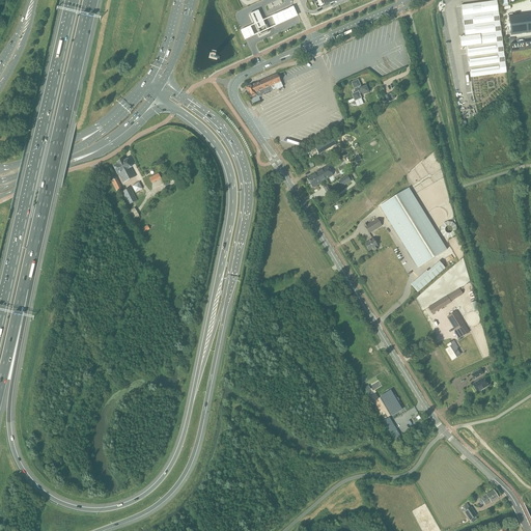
[(313,0),(317,8),(317,9),(318,9),(320,8),(322,7),(329,4),(330,4),(336,1),(337,0),(313,0)]
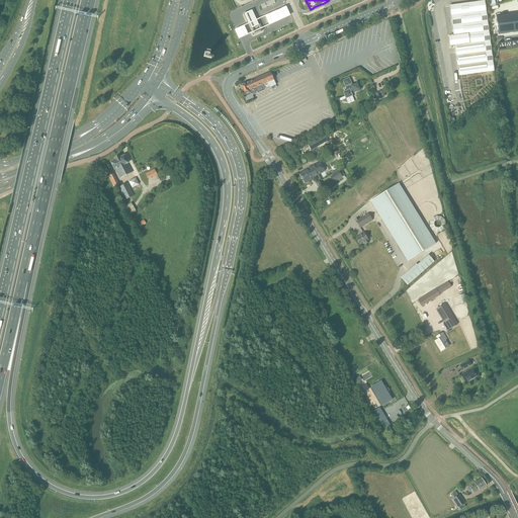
[(452,39),(452,42),(453,47),(454,46),(456,56),(457,66),(493,62),(485,1),(449,5),(452,26),(453,36),(452,36),(452,39)]
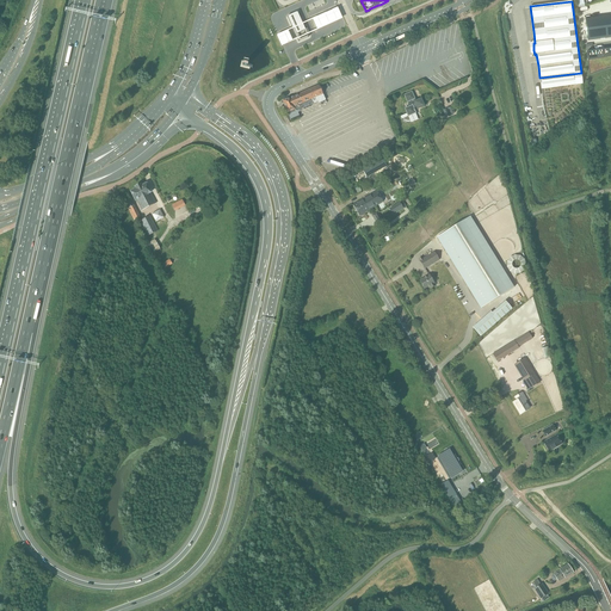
[(313,19),(318,31),(343,19),(338,8),(313,19)]
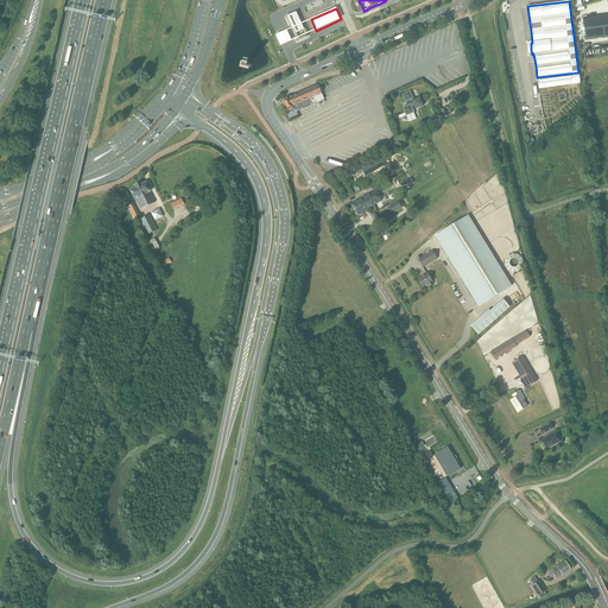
[(607,37),(607,14),(582,19),(586,40),(607,37)]
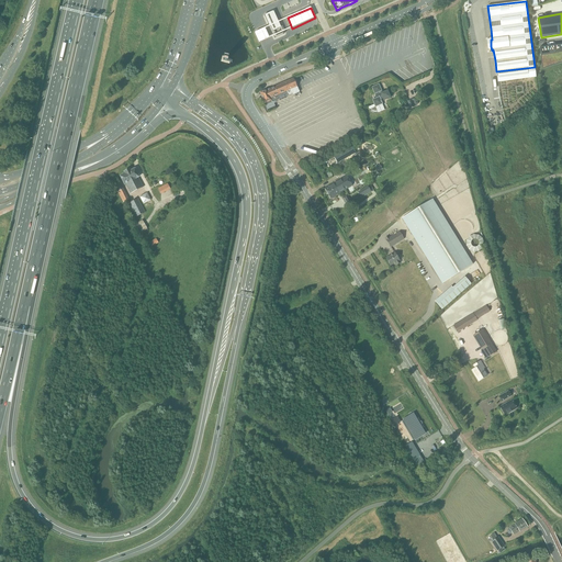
[(267,18),(266,18),(273,33),(276,32),(269,17),(267,17),(267,18)]
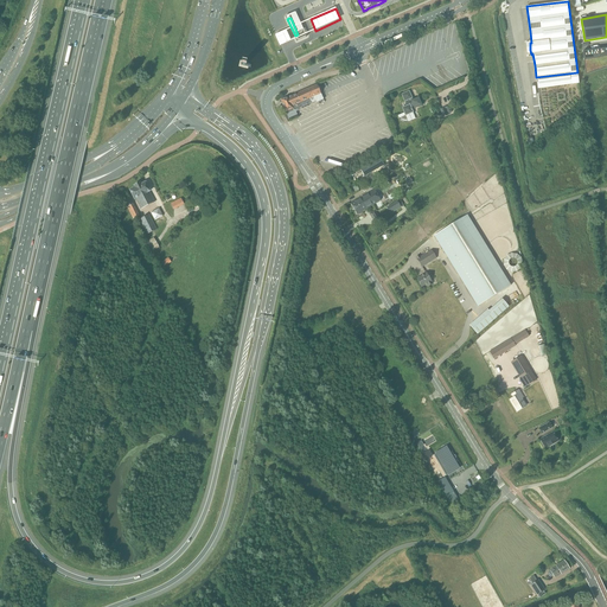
[(275,36),(280,48),(292,42),(286,31),(275,36)]
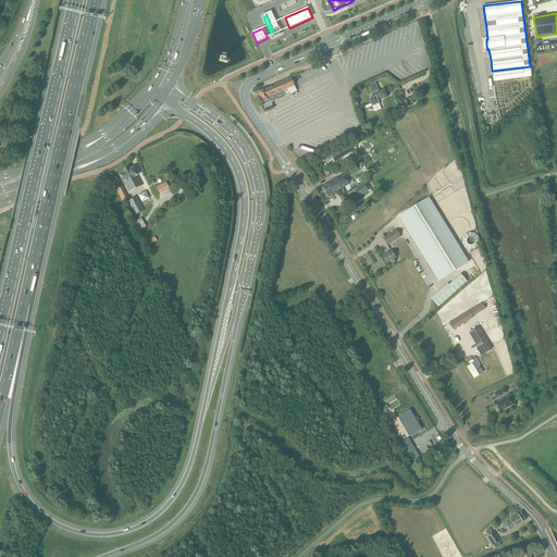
[(368,87),(371,94),(379,90),(375,84),(368,87)]
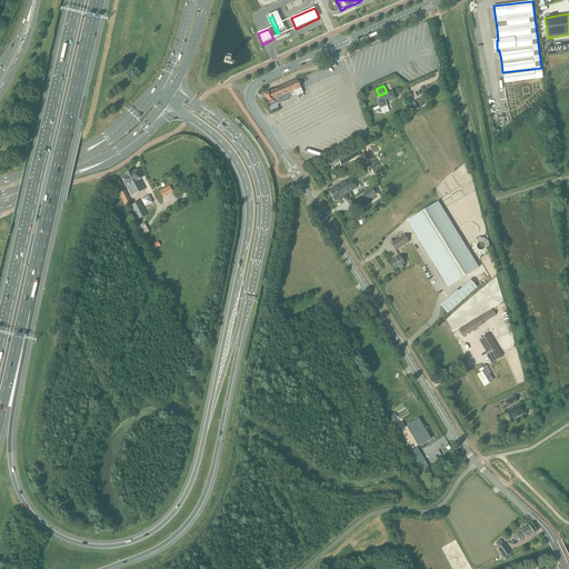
[(338,159),(342,166),(360,155),(356,148),(338,159)]
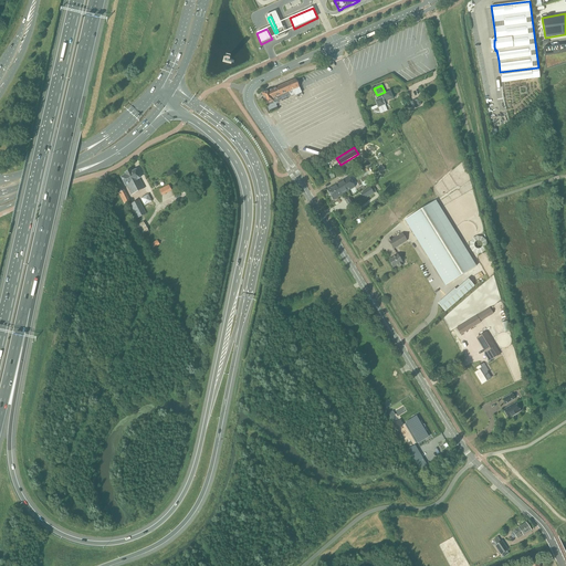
[(132,195),(145,188),(139,178),(140,178),(136,170),(132,173),(130,171),(125,174),(126,175),(122,177),(125,186),(126,185),(132,195)]
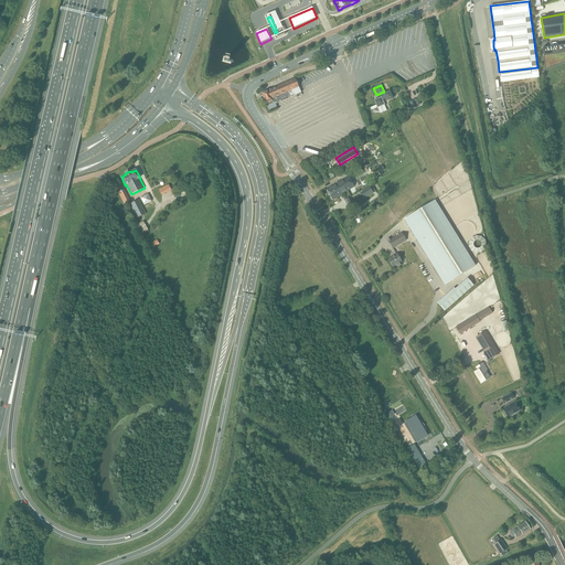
[(327,190),(330,196),(334,193),(333,191),(337,190),(338,191),(344,187),(347,191),(354,187),(349,177),(327,190)]
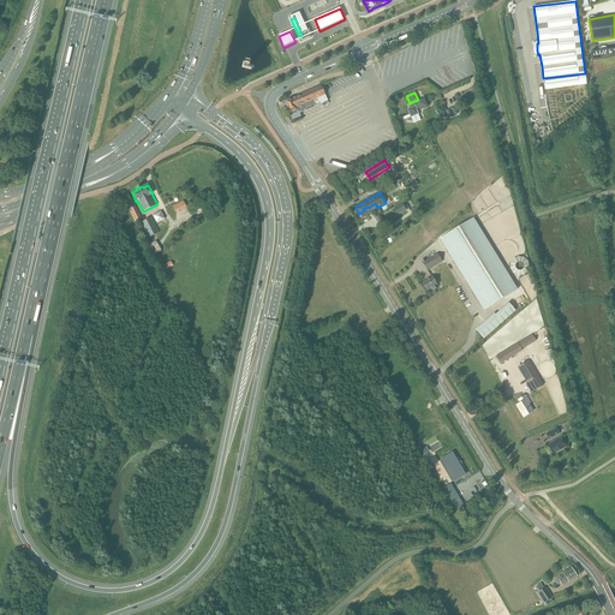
[(141,218),(136,207),(132,202),(127,204),(130,209),(129,209),(135,221),(141,218)]
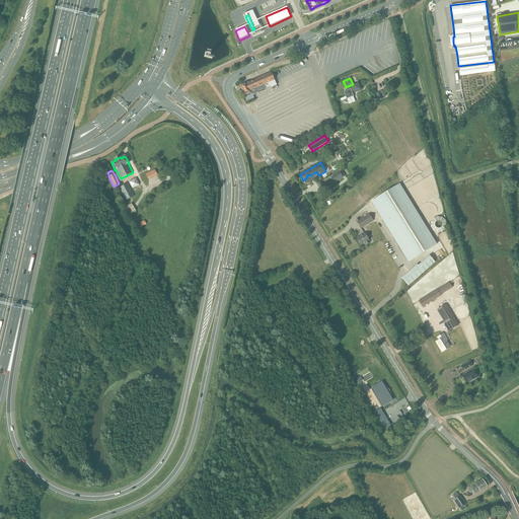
[(307,177),(303,180),(305,183),(306,182),(306,183),(309,182),(308,181),(318,175),(316,171),(310,175),(309,174),(306,175),(307,177)]
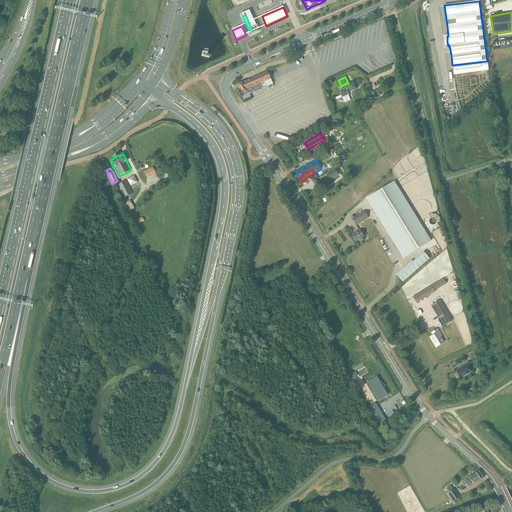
[(326,175),(329,180),(338,175),(335,169),(326,175)]
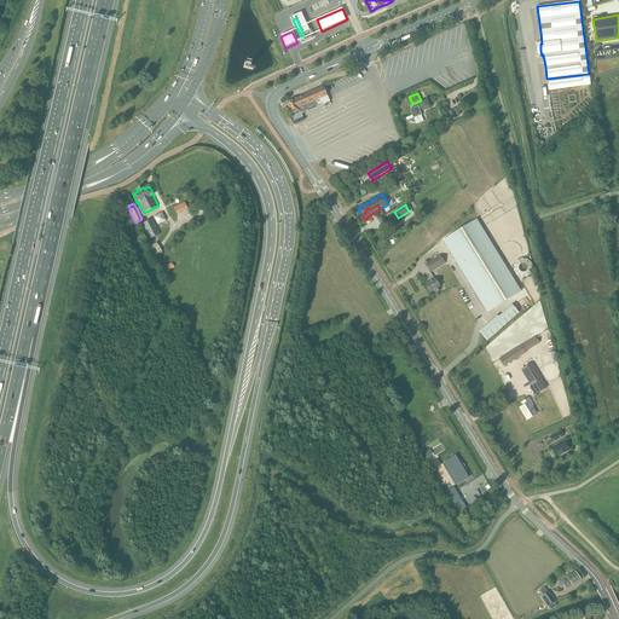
[(154,217),(158,225),(166,220),(162,213),(154,217)]
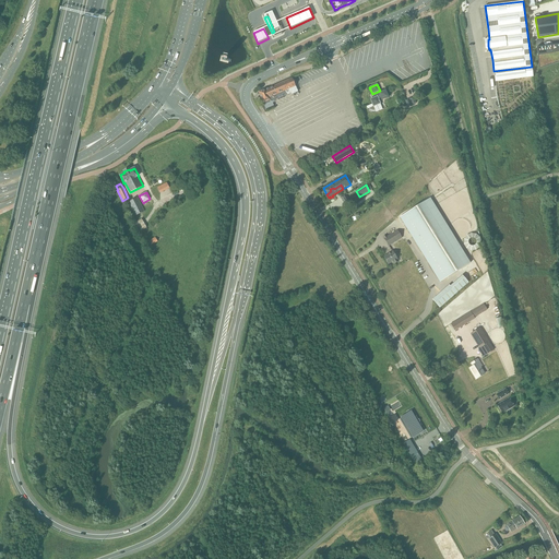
[(345,204),(348,202),(344,194),(340,197),(342,202),(343,201),(345,204)]
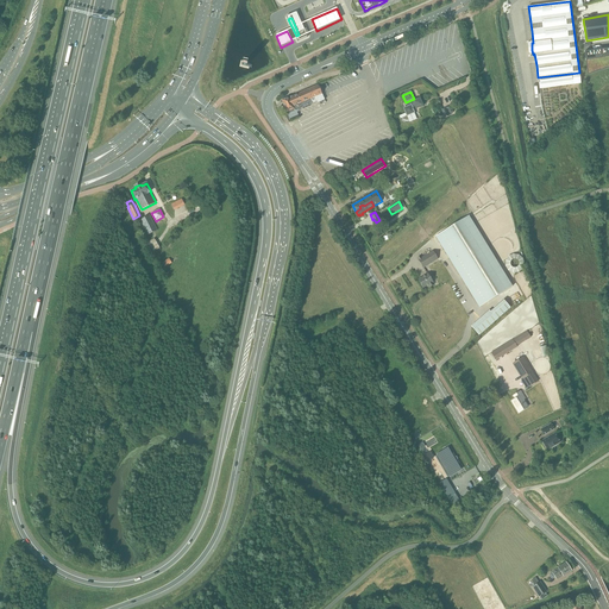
[(139,220),(148,236),(157,231),(149,215),(139,220)]
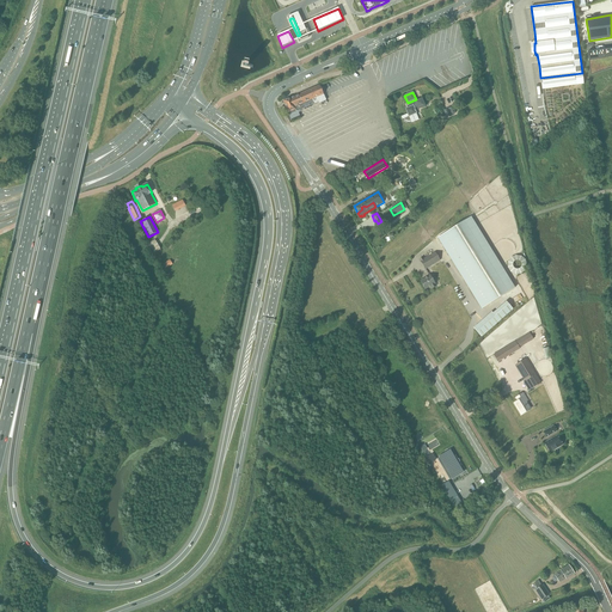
[(472,218),(439,238),(482,308),(515,288),(472,218)]
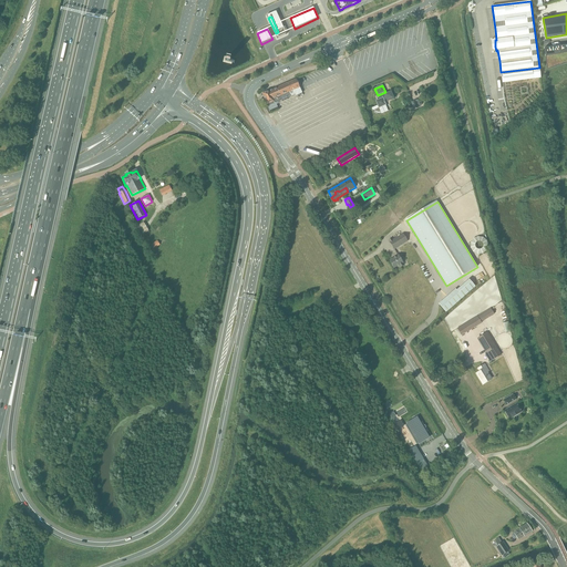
[(148,232),(143,223),(136,227),(141,236),(148,232)]
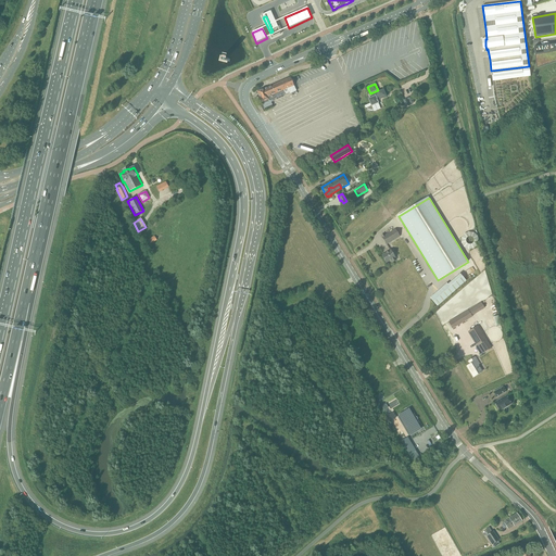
[(381,237),(387,244),(400,237),(395,229),(384,236),(384,234),(381,236),(382,237),(381,237)]
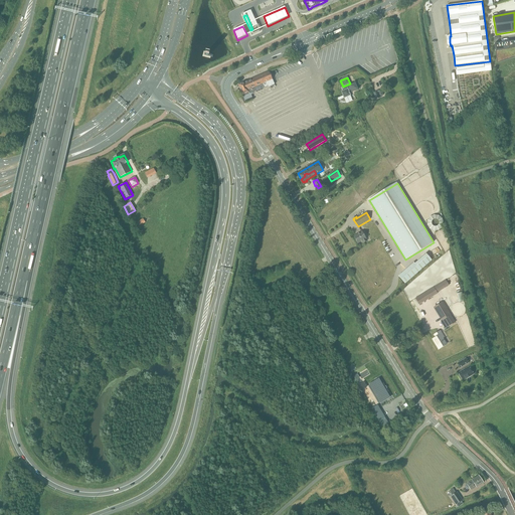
[(366,239),(361,231),(353,236),(358,243),(362,240),(362,242),(363,243),(367,240),(366,239)]
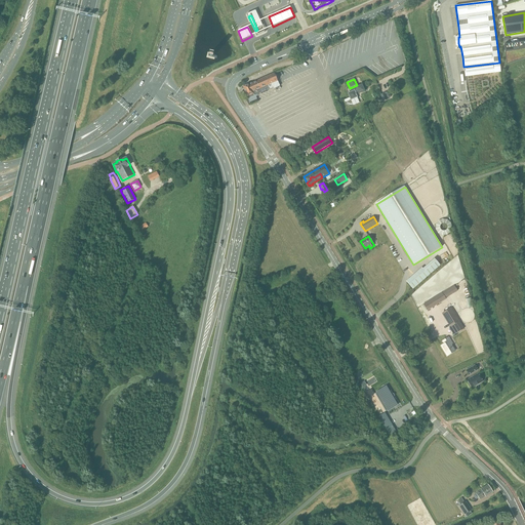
[(450,293),(448,289),(423,305),(428,311),(446,299),(444,296),(450,293)]
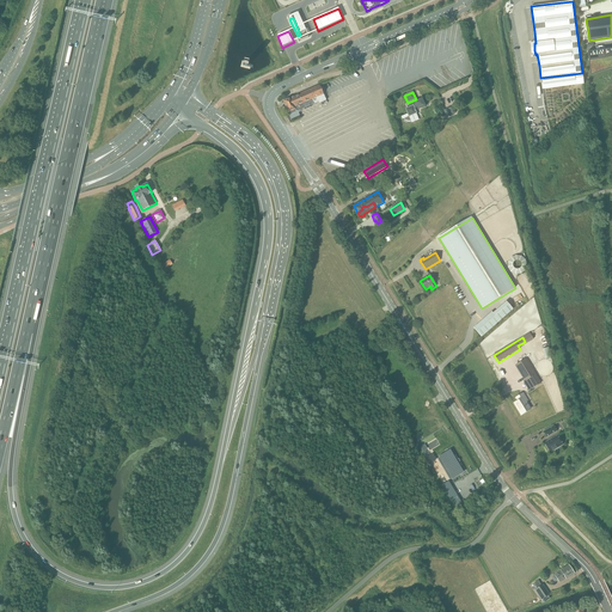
[(526,359),(515,366),(525,380),(531,378),(532,380),(525,384),(528,390),(533,387),(540,383),(534,373),(526,360),(526,359)]
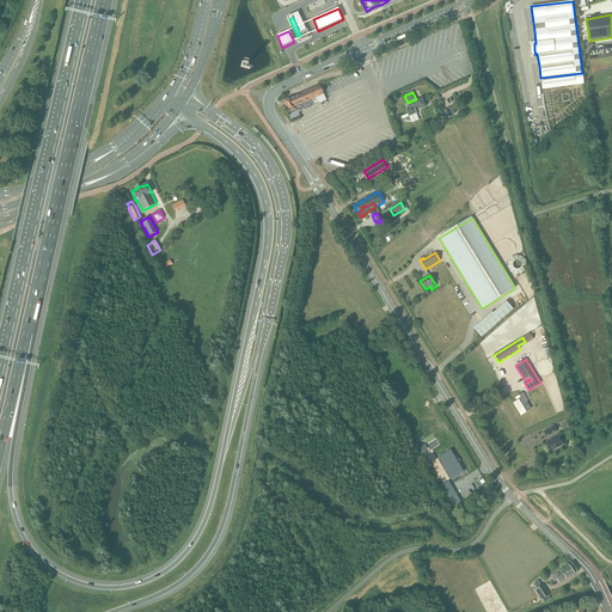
[(514,403),(516,407),(521,415),(531,409),(525,402),(527,401),(524,393),(515,398),(516,402),(514,403)]
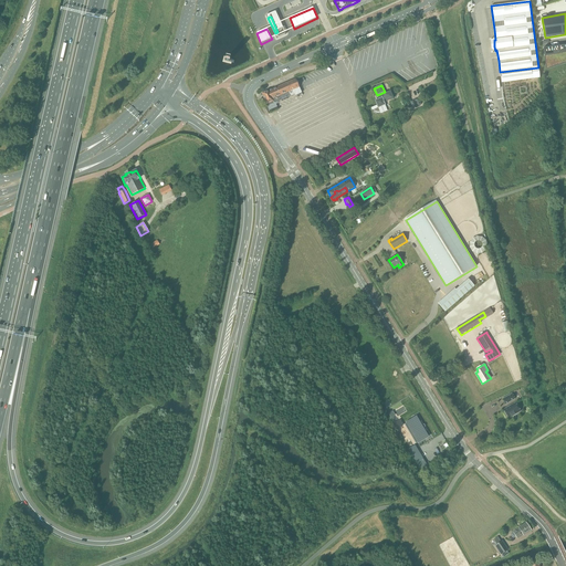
[(515,399),(512,394),(502,399),(505,405),(515,399)]
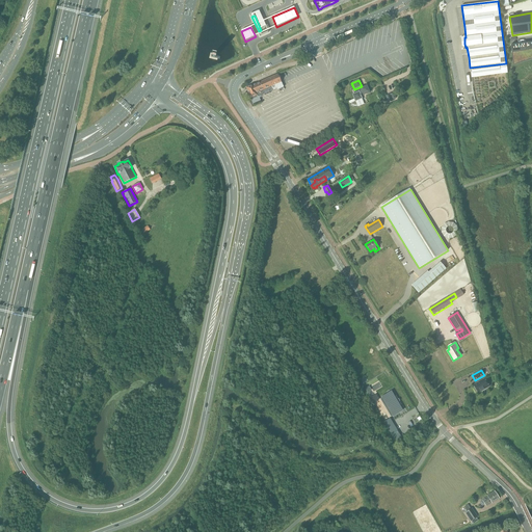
[(473,386),(478,393),(489,387),(484,379),(473,386)]
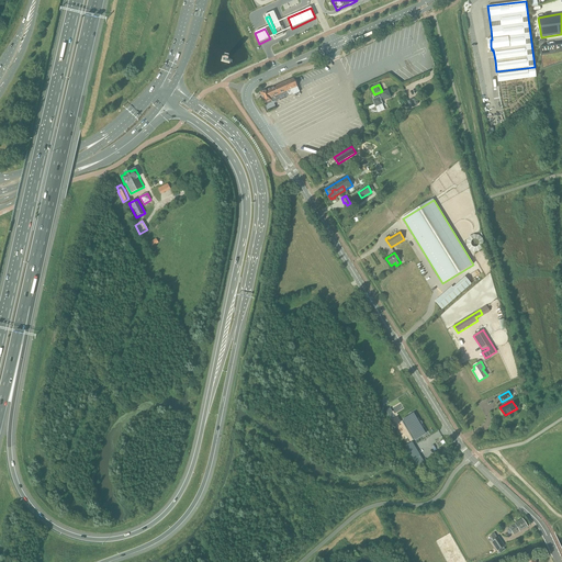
[(413,415),(402,422),(413,440),(425,434),(422,429),(424,428),(418,418),(416,419),(413,415)]
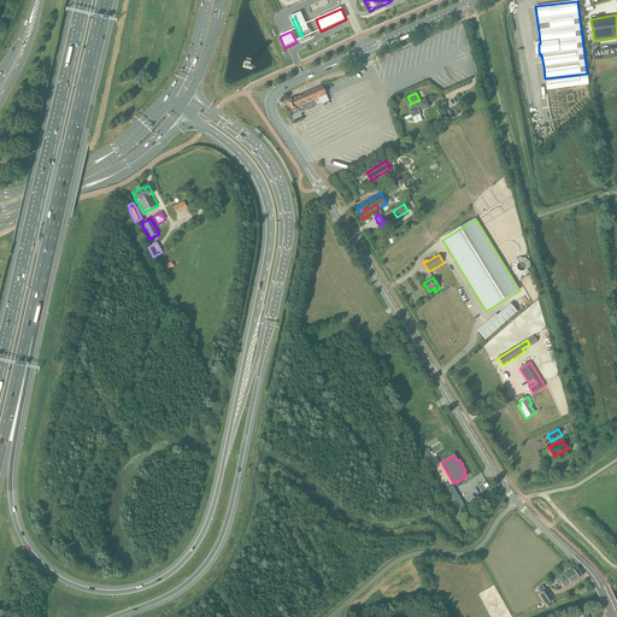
[(444,481),(438,483),(452,506),(457,503),(444,481)]
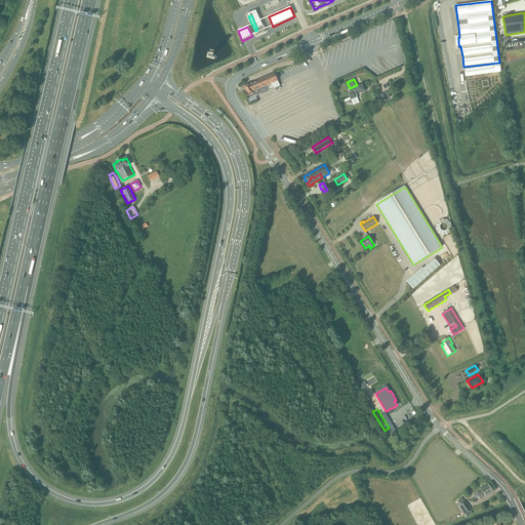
[(476,493),(473,495),(476,499),(479,497),(480,499),(485,496),(492,492),(488,485),(481,489),(481,490),(476,493)]
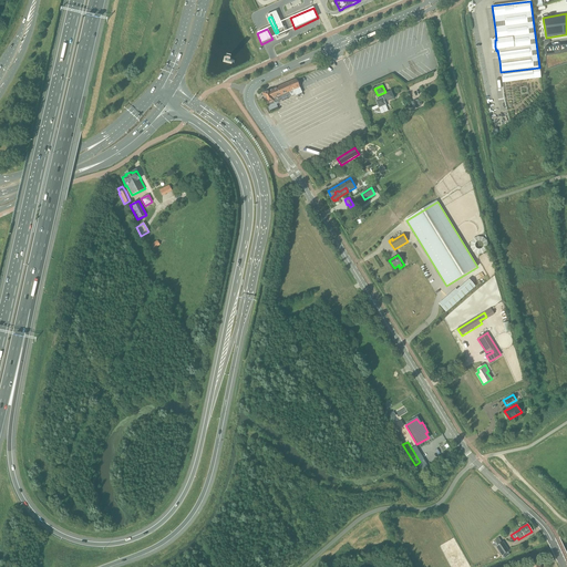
[(497,545),(496,546),(500,553),(507,548),(503,542),(502,543),(497,545)]
